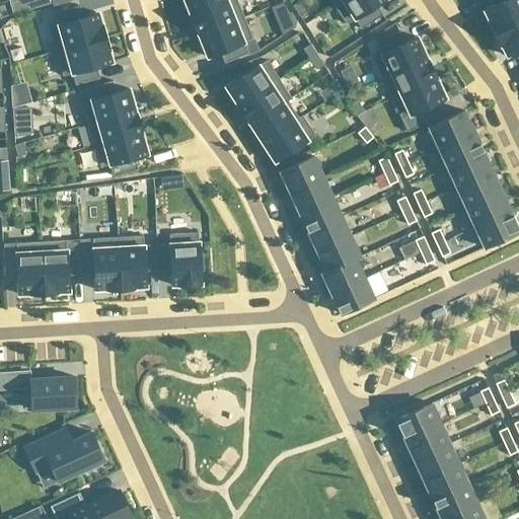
[(183,0),(190,15),(226,1),(225,0),(183,0)]
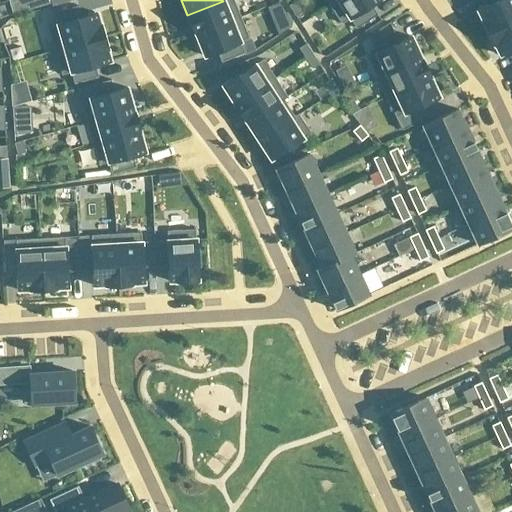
[(196,35),(240,17),(233,0),(222,0),(223,1),(187,15),(196,35)]
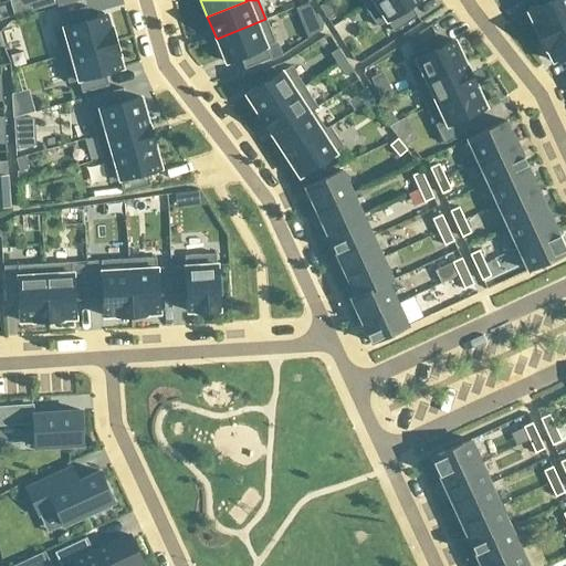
[(409,6),(417,0),(369,0),(363,4),(377,27),(386,21),(394,31),(417,17),(409,6)]
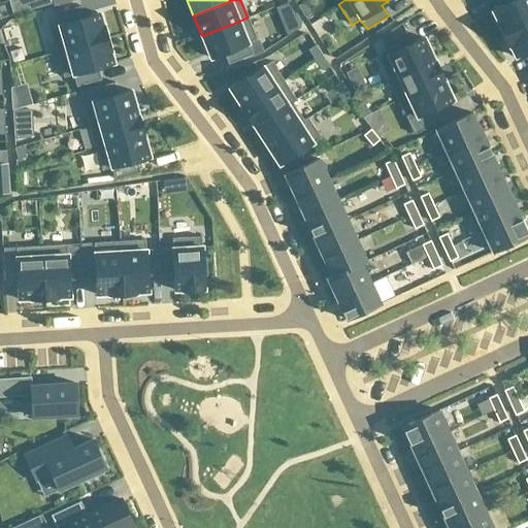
[(527,0),(504,0),(506,3),(492,11),(503,34),(527,21),(527,0)]
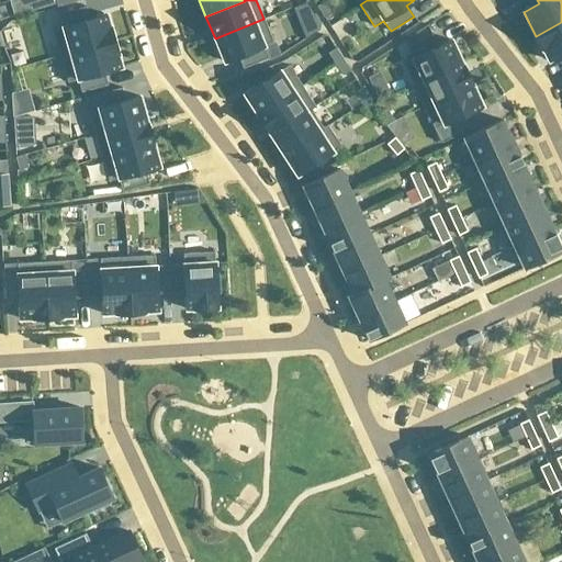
[(324,1),(316,7),(324,18),(332,12),(324,1)]
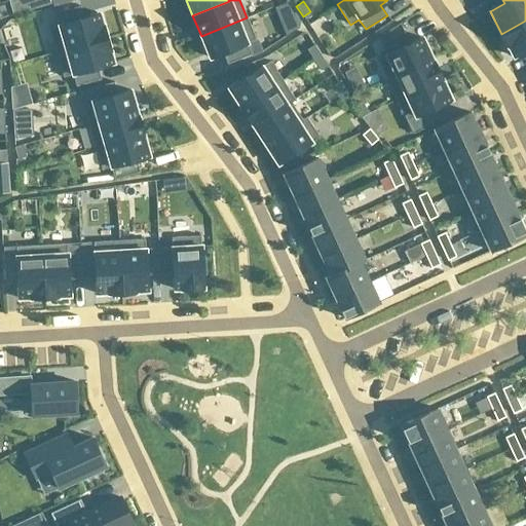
[(49,28),(55,52),(107,38),(103,25),(102,25),(99,13),(83,17),(80,6),(54,13),(59,25),(49,28)]
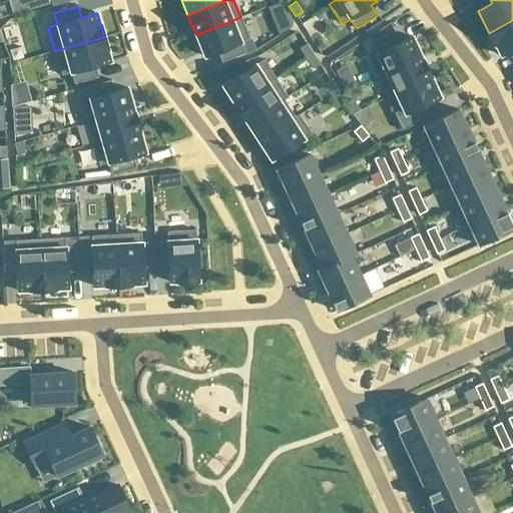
[(240,42),(249,38),(240,17),(196,35),(204,56),(217,51),(221,62),(244,53),(240,42)]
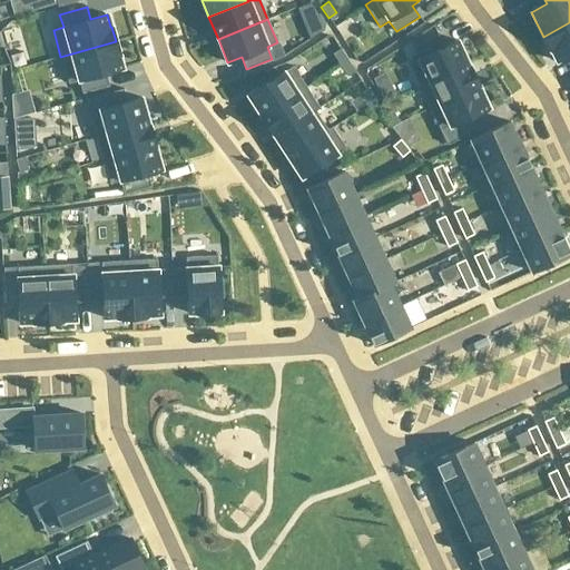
[(569,22),(543,37),(556,61),(569,53),(569,22)]
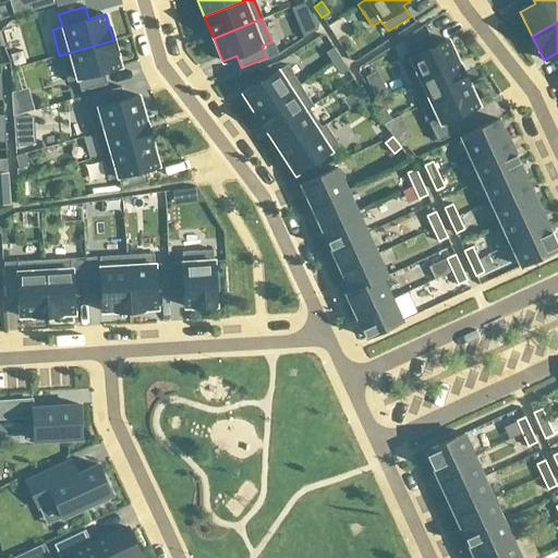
[(458,62),(447,39),(434,46),(428,34),(403,46),(409,58),(399,62),(410,84),(458,62)]
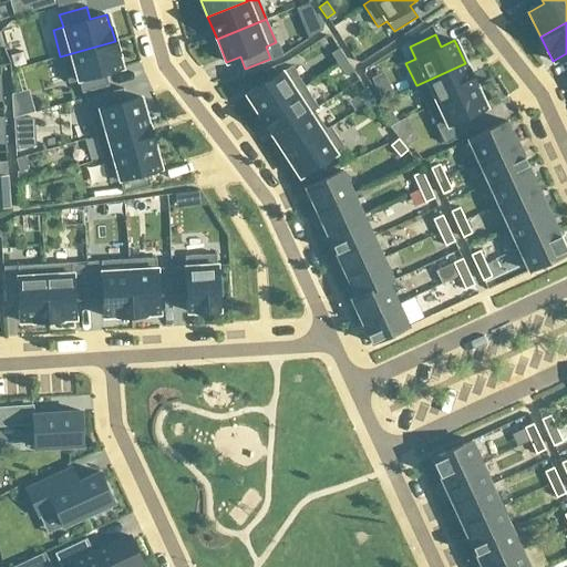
[(119,55),(115,41),(60,57),(68,83),(78,80),(81,93),(109,85),(105,72),(122,68),(119,55)]
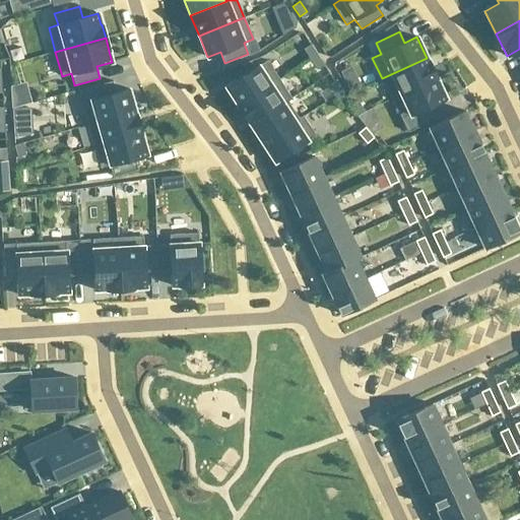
[(310,60),(317,55),(311,45),(303,49),(310,60)]
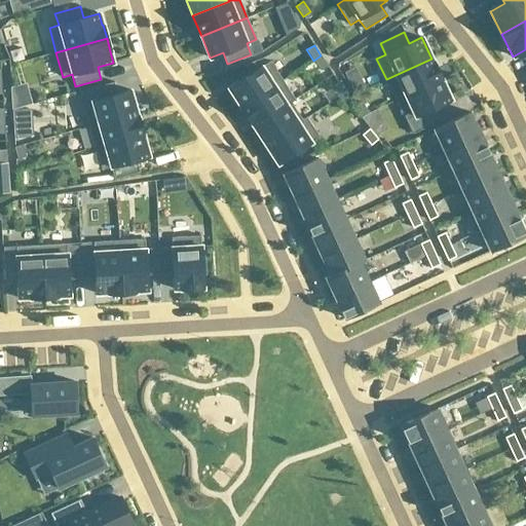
[(328,66),(321,55),(313,61),(320,71),(328,66)]
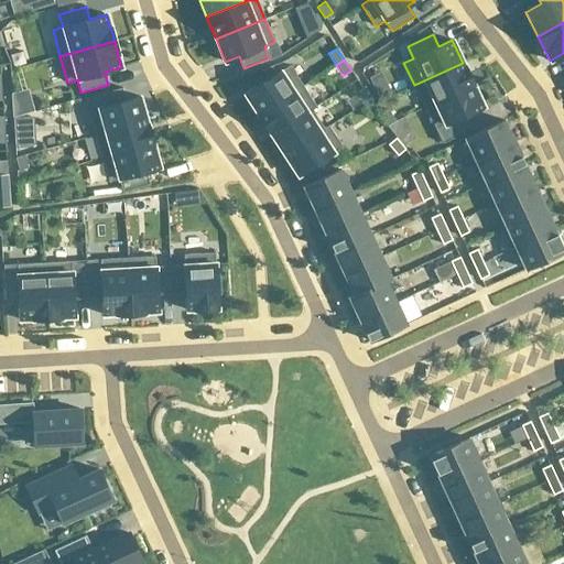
[(424,107),(473,84),(463,63),(414,85),(424,107)]
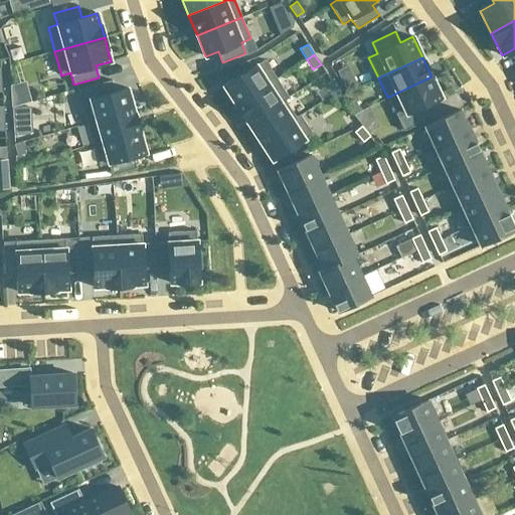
[(235,105),(277,78),(265,59),(223,87),(235,105)]
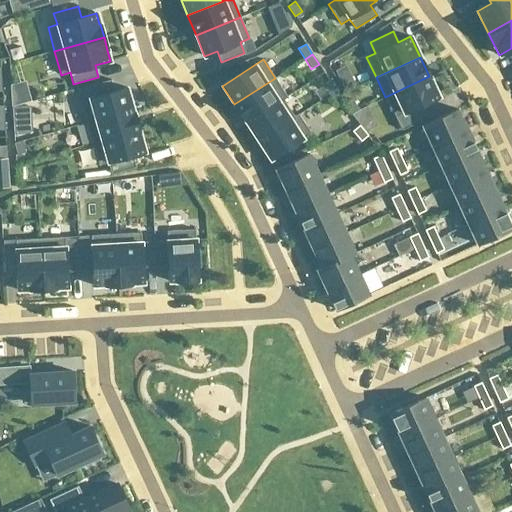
[(427,102),(439,97),(429,76),(385,97),(401,130),(433,115),(427,102)]
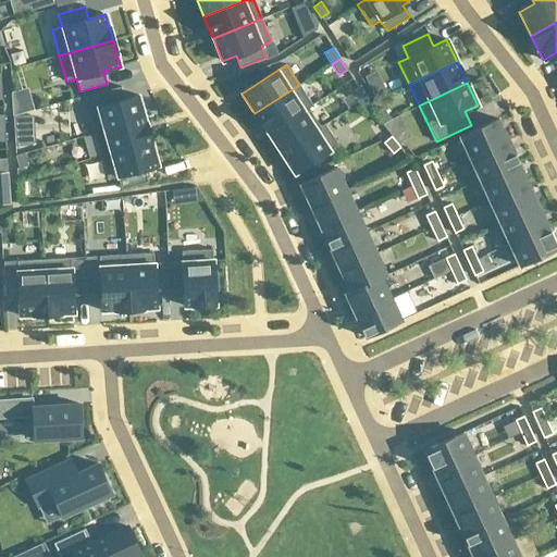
[(268,133),(307,108),(308,109),(312,106),(299,85),(255,113),(268,133)]
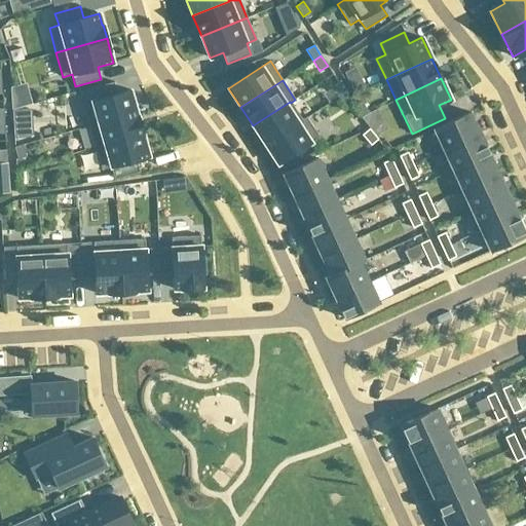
[(113,82),(79,91),(88,125),(137,112),(129,90),(117,94),(113,82)]
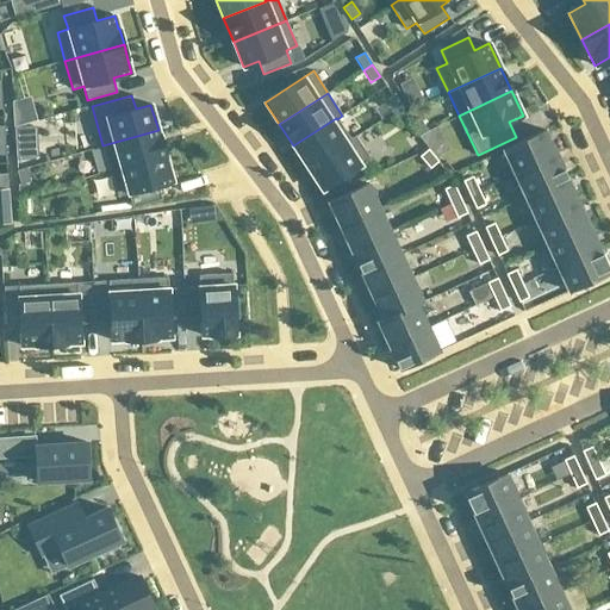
[(400,107),(392,95),(384,101),(391,113),(400,107)]
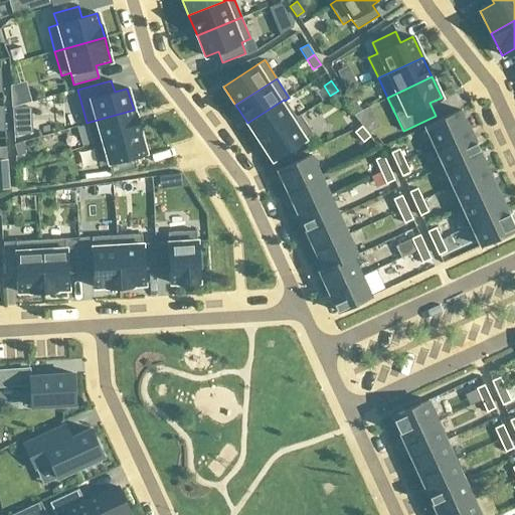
[(355,80),(344,86),(347,92),(357,87),(355,80)]
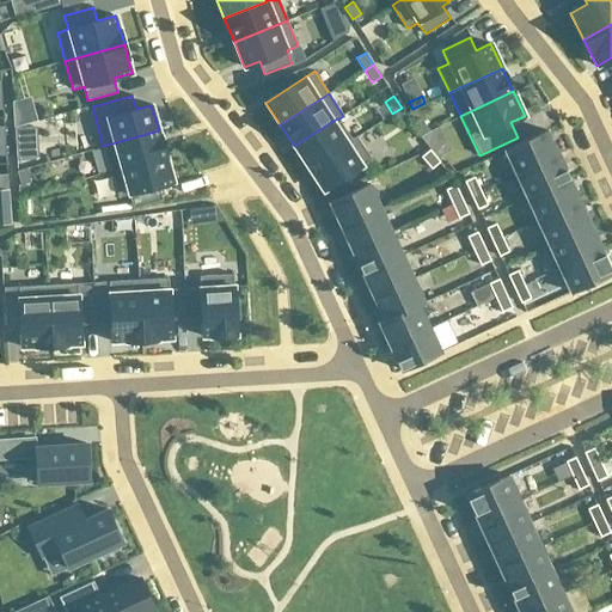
[(409,120),(402,108),(392,114),(401,126),(409,120)]
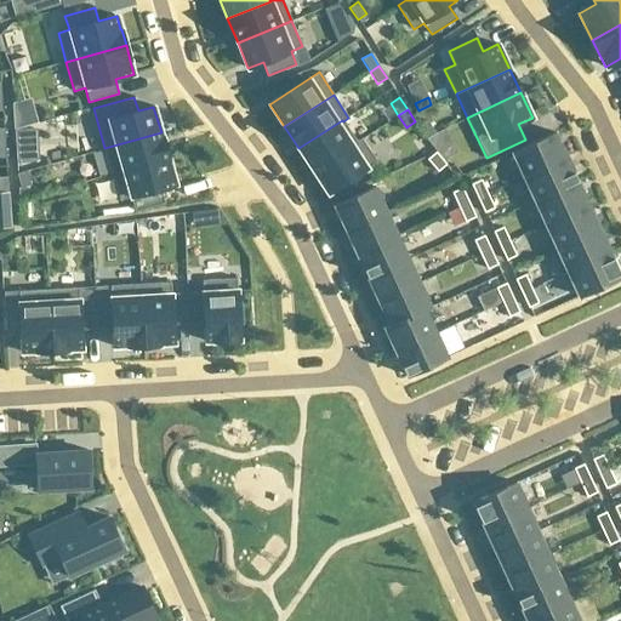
[(313,171),(357,142),(357,141),(343,121),(342,120),(298,148),(313,171)]
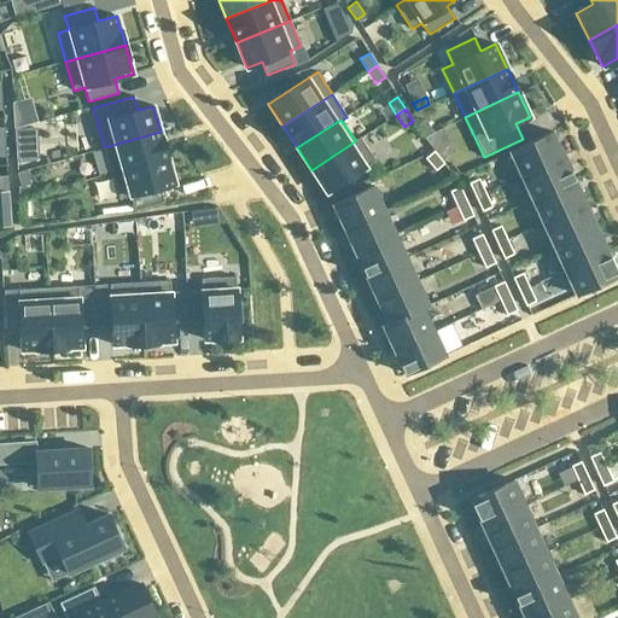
[(433,132),(425,120),(417,126),(424,138),(433,132)]
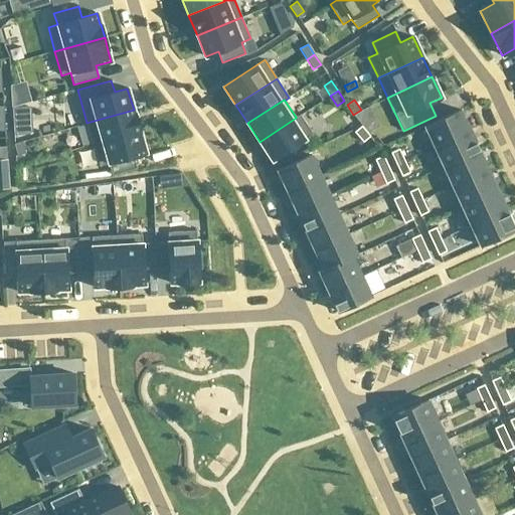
[(134,112),(134,110),(87,123),(93,144),(139,131),(137,124),(138,124),(137,123),(135,113),(134,113),(134,112)]
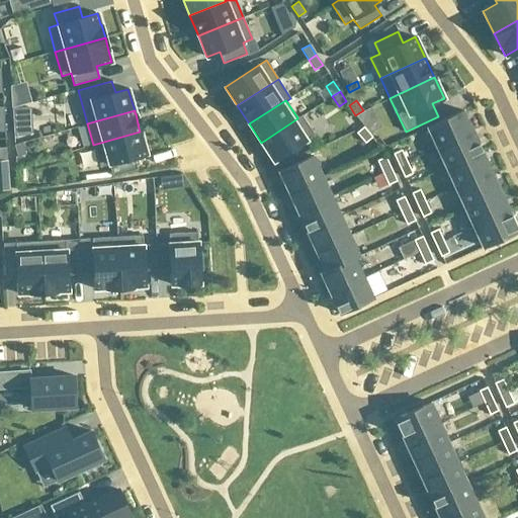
[(427,126),(437,148),(472,132),(462,110),(427,126)]
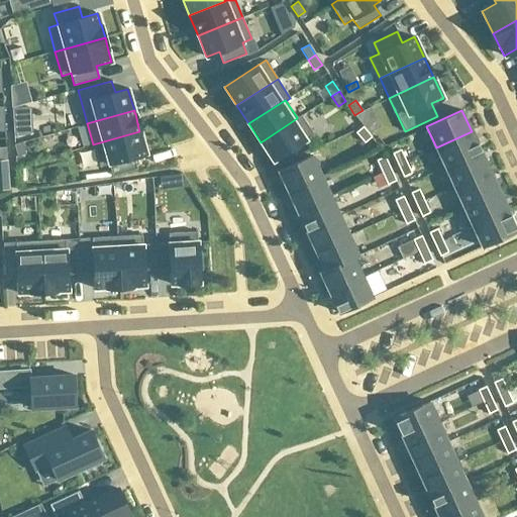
[(314,134),(301,115),(297,117),(297,118),(261,142),(273,162),(287,151),(289,154),(298,148),(296,146),(314,134)]
